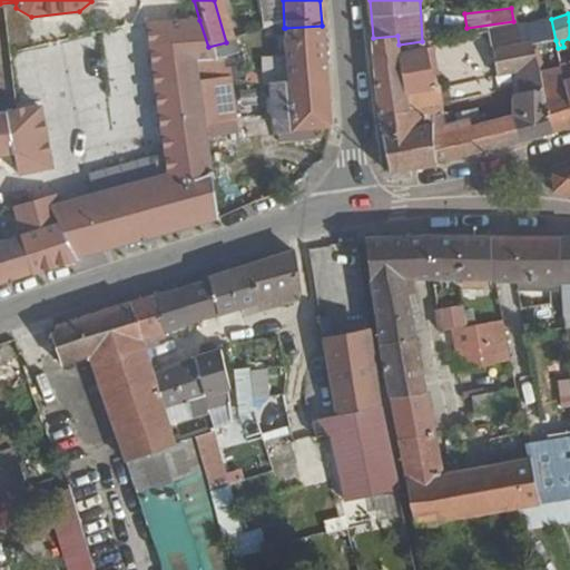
[(518,27),(521,39),(527,38),(530,46),(556,40),(551,19),(550,17),(517,26),(518,27)]
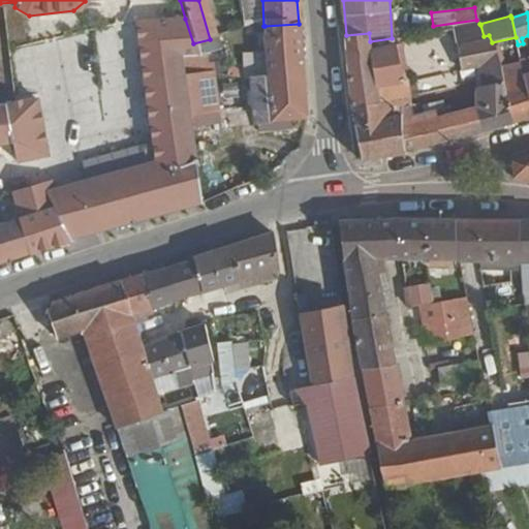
[(143,58),(155,162),(156,168),(193,163),(192,151),(188,127),(188,124),(187,118),(183,79),(180,52),(195,49),(193,43),(185,19),(146,23),(151,56),(143,58)]
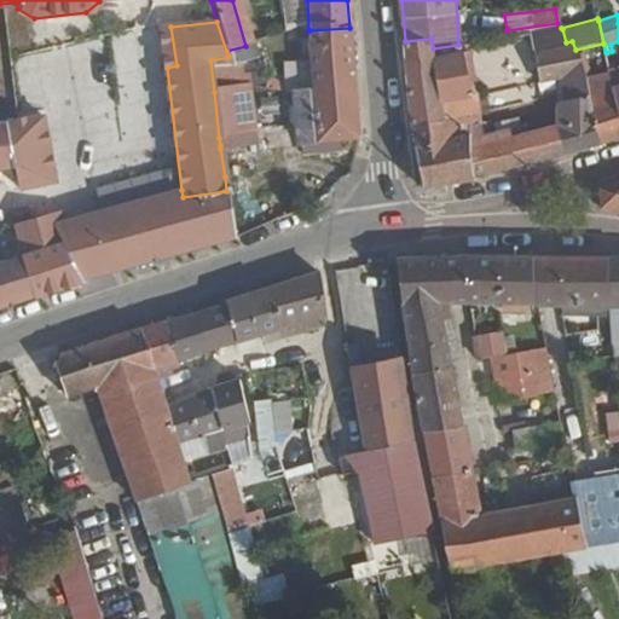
[(308,30),(311,81),(312,94),(294,96),(298,146),(299,158),(337,155),(336,144),(356,142),(350,28),(310,30),(308,30)]
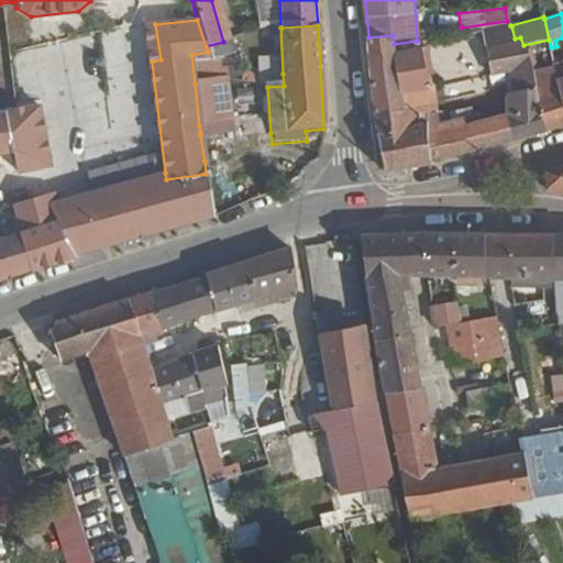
[(368,37),(374,113),(398,111),(396,79),(394,55),(394,44),(393,35),(368,37)]
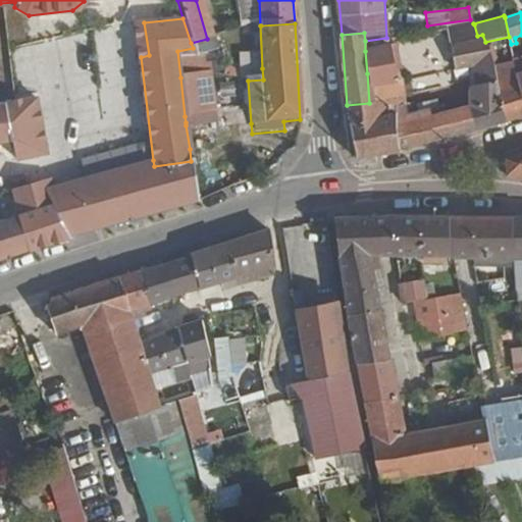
[(469,64),(468,107),(475,131),(507,122),(500,88),(493,60),(485,42),(482,35),(477,36),(483,62),(469,64)]
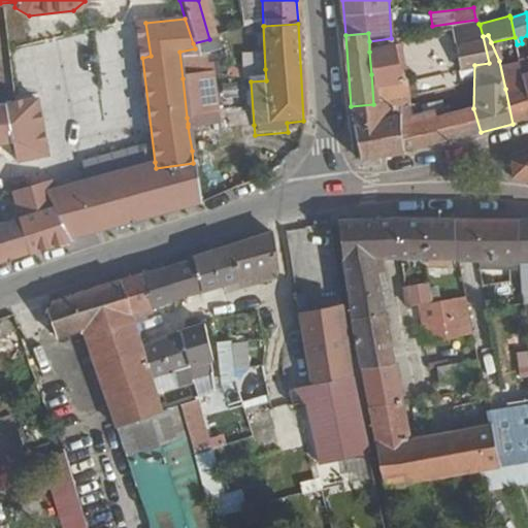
[(432,44),(435,71),(474,65),(489,63),(483,36),(432,44)]
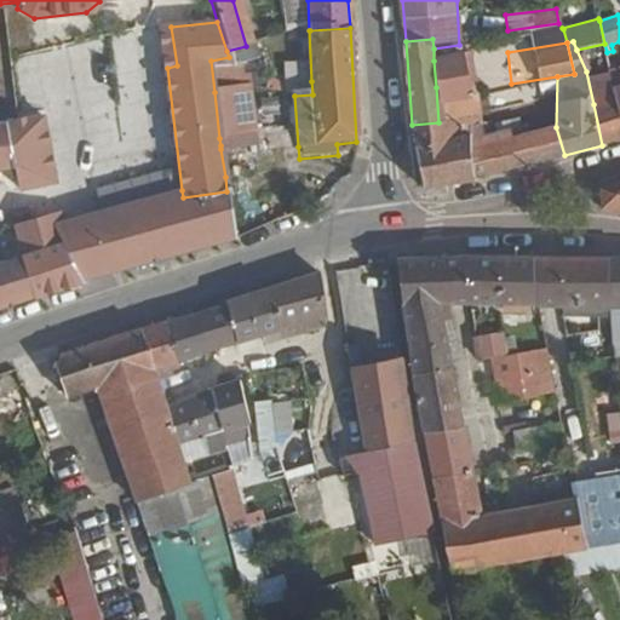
[(577,50),(586,72),(609,64),(607,52),(604,44),(577,50)]
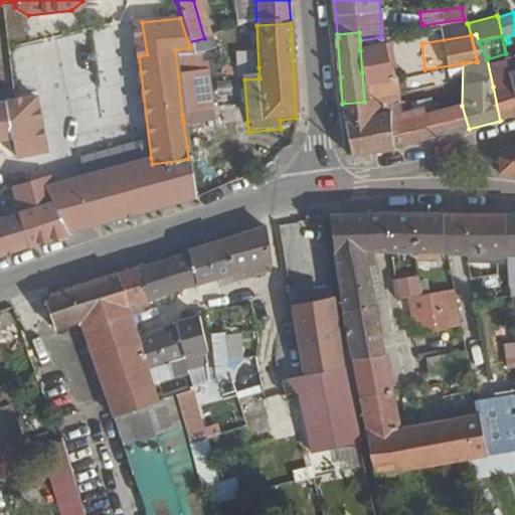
[(360,50),(362,72),(392,68),(389,46),(360,50)]
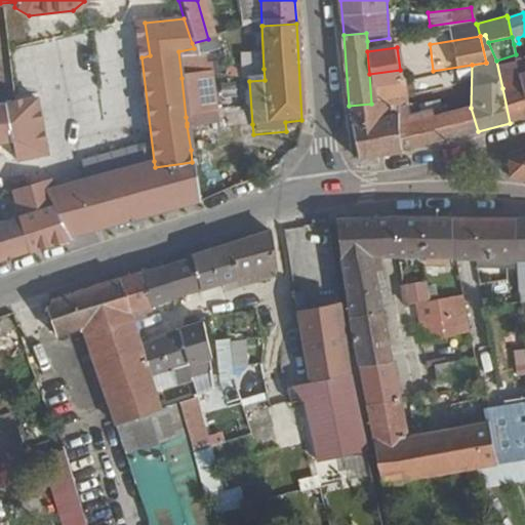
[(248,71),(249,81),(265,80),(264,69),(248,71)]
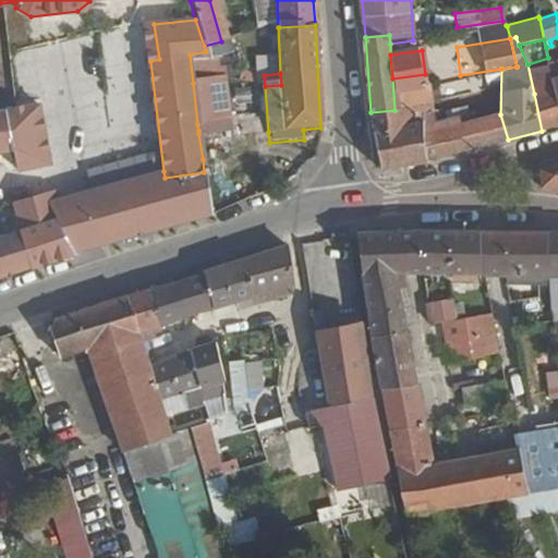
[(193,83),(197,124),(198,131),(198,134),(231,131),(229,113),(225,80),(193,83)]
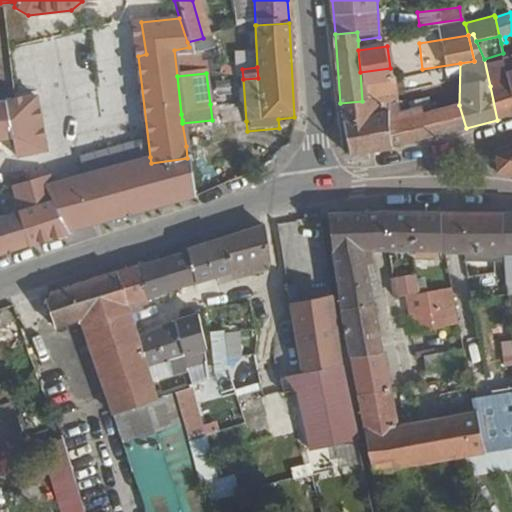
[(490,86),(497,120),(511,114),(511,88),(510,81),(490,86)]
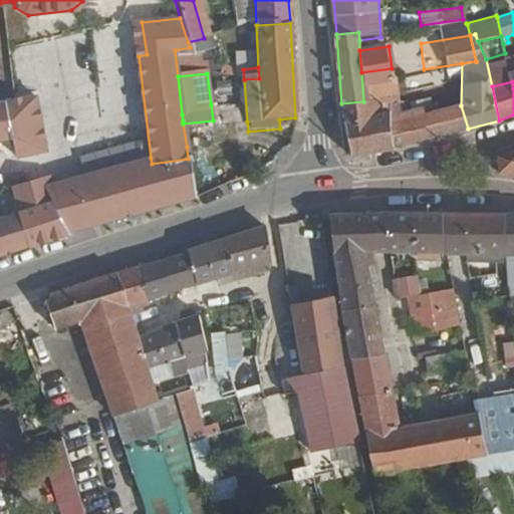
[(345,121),(351,157),(393,151),(393,147),(420,143),(468,129),(461,105),(415,114),(415,111),(389,115),(386,97),(363,101),(341,103),(343,120),(345,121)]
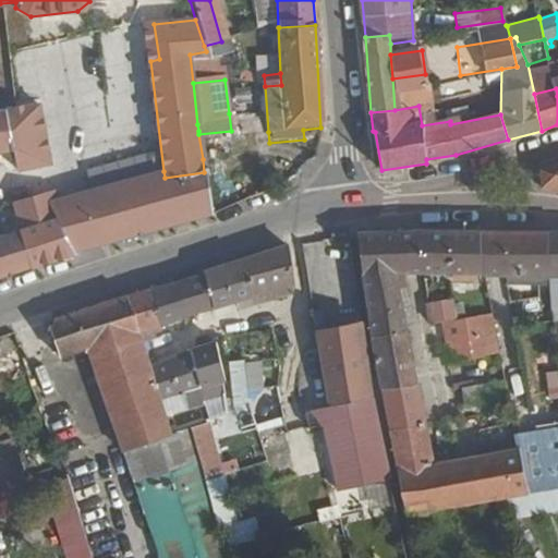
[(0,156),(15,154),(43,148),(33,108),(0,113),(0,156)]
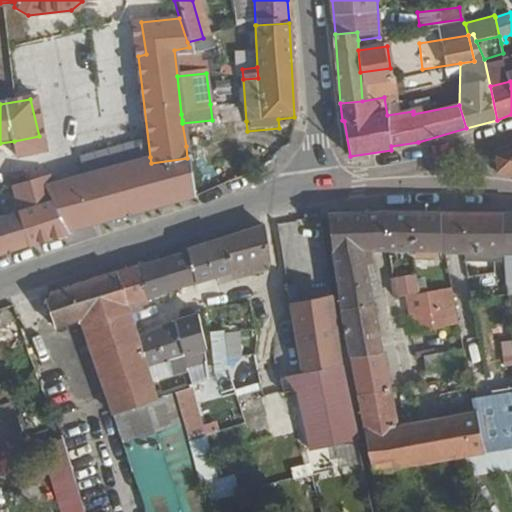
[(18,213),(26,245),(67,233),(52,202),(51,189),(39,136),(14,141),(19,159),(27,157),(30,169),(22,172),(23,187),(12,189),(18,213)]
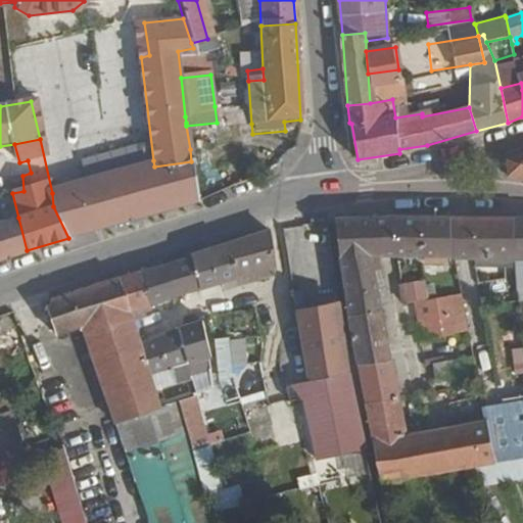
[(522,154),(508,160),(508,178),(522,179),(522,154)]
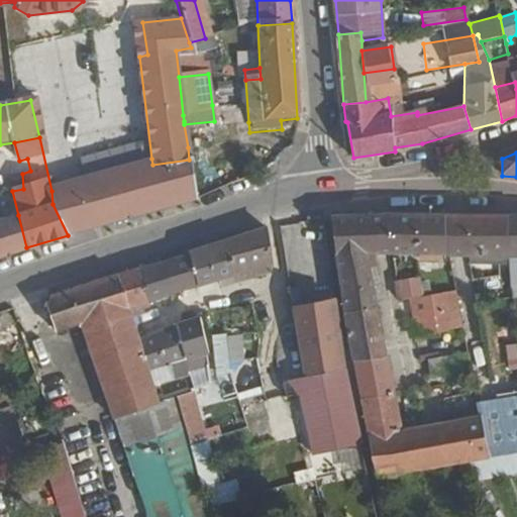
[(100,175),(115,221),(195,200),(189,160),(152,165),(151,159),(100,175)]
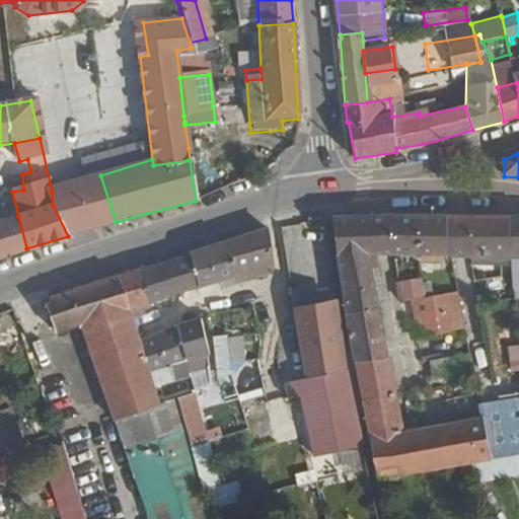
[(78,182),(95,228),(116,222),(100,175),(78,182)]
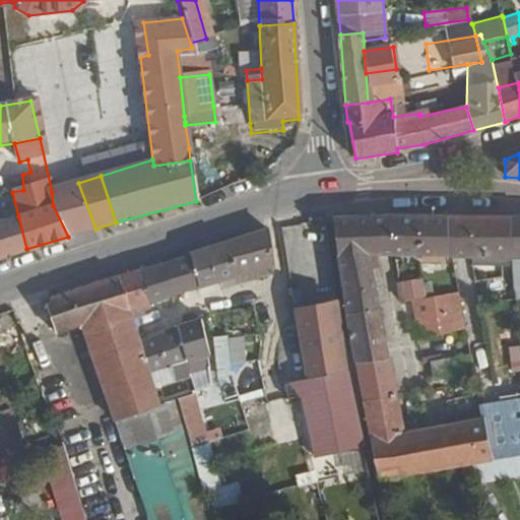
[(53,205),(68,237),(95,229),(78,183),(52,192),(53,205)]
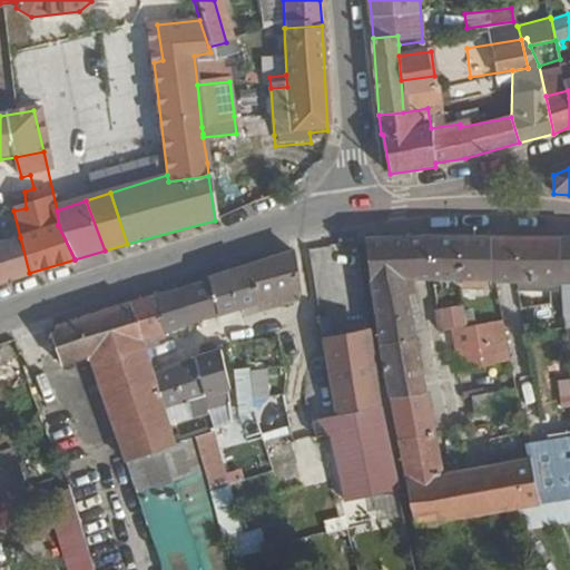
[(371,279),(380,347),(387,382),(391,405),(400,455),(416,527),(523,508),(534,507),(526,461),(436,475),(403,279),(492,279),(489,236),(415,237),(365,243),(371,279)]
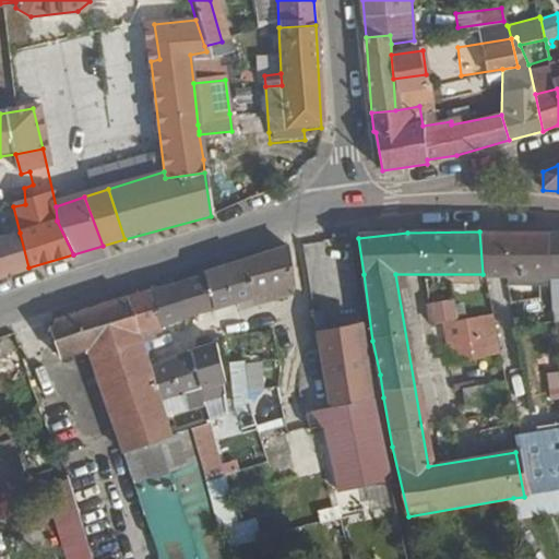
[(479,232),(483,274),(547,275),(545,234),(479,232)]
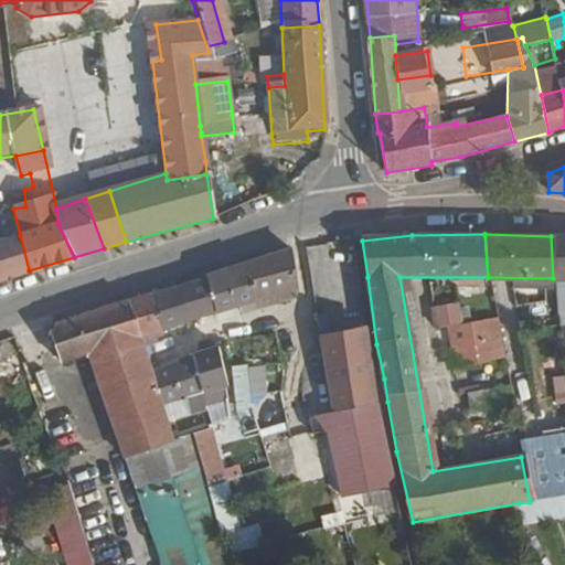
[(0,279),(29,270),(20,235),(0,242),(0,279)]
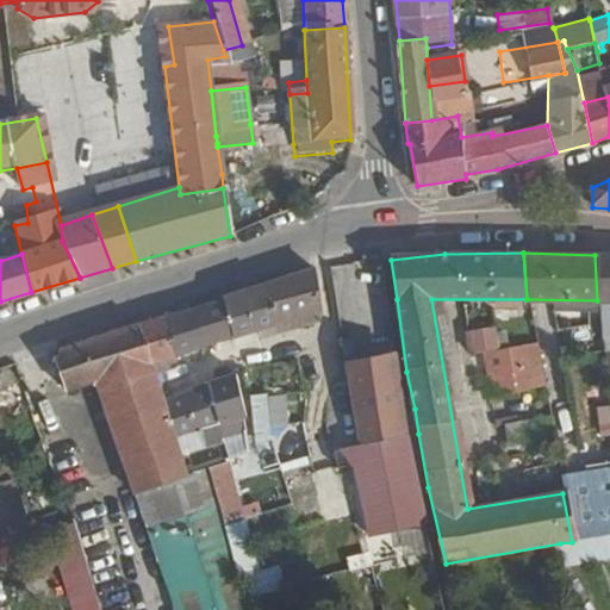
[(609,255),(595,255),(597,300),(609,300),(609,405),(607,406),(609,439),(609,255)]
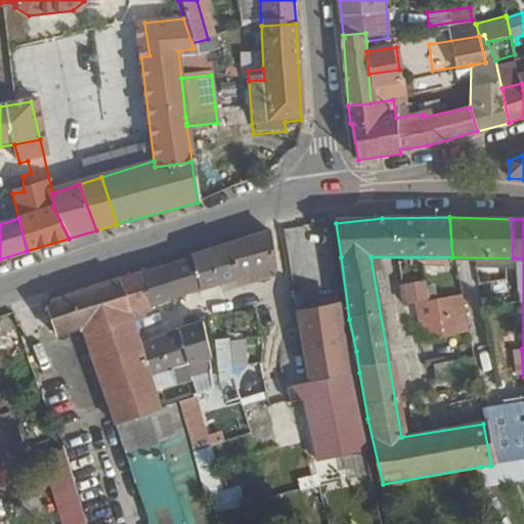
[(282,229),(288,254),(300,252),(296,227),(282,229)]
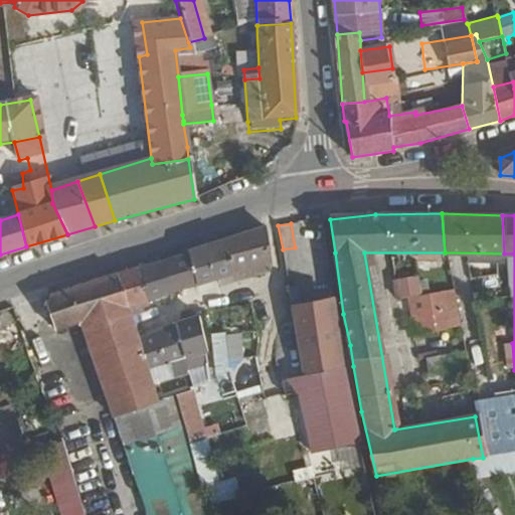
[(223,240),(231,273),(248,268),(249,274),(263,271),(262,265),(270,263),(264,227),(223,240)]
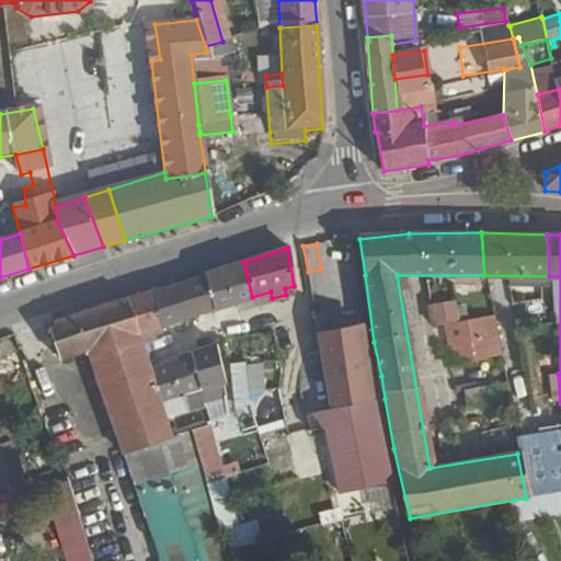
[(225,268),(236,305),(253,299),(252,297),(243,262),(225,268)]
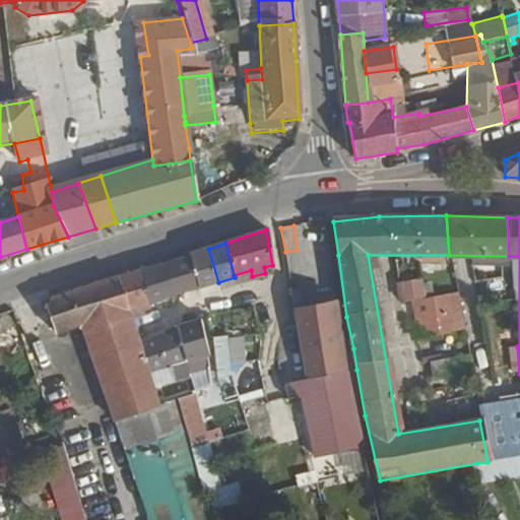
[(190,257),(199,288),(218,282),(208,249),(189,255),(190,257)]
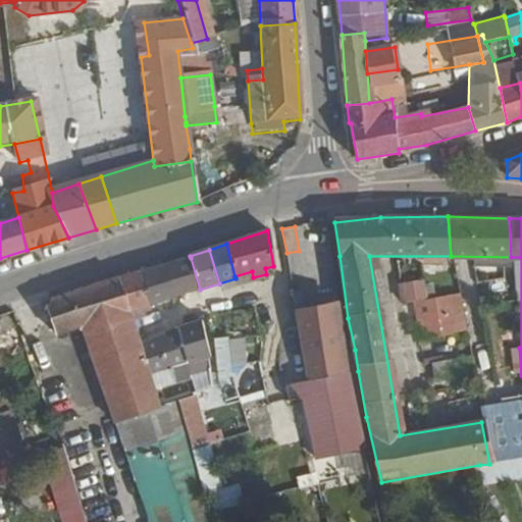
[(165,265),(174,297),(200,290),(191,258),(165,265)]
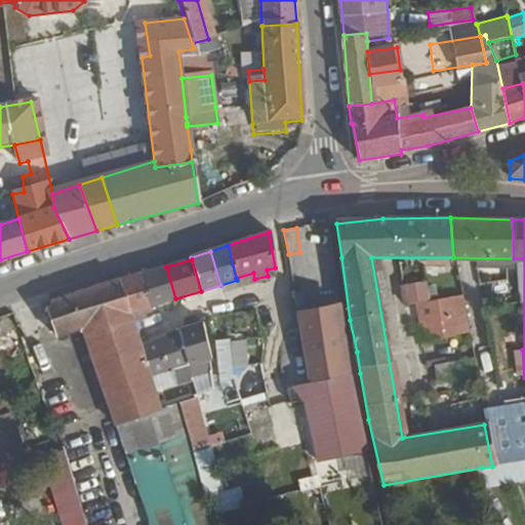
[(138,276),(148,308),(175,298),(166,267),(138,276)]
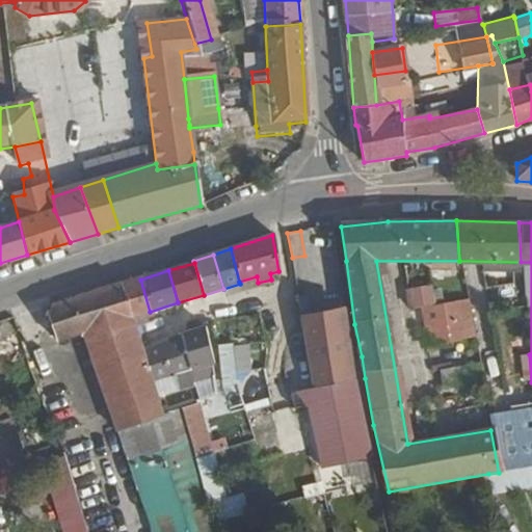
[(242,291),(259,287),(258,283),(257,276),(239,282),(240,284),(242,291)]
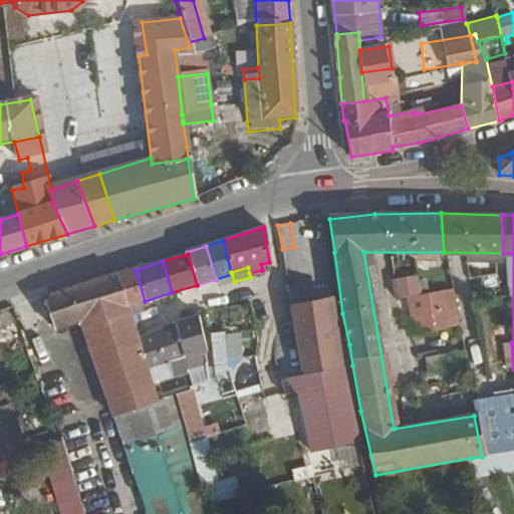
[(116,276),(129,315),(135,313),(133,307),(146,302),(145,301),(136,270),(116,276)]
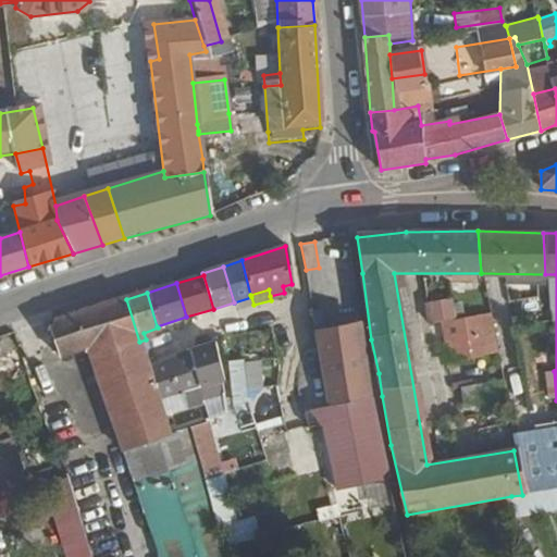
[(53,321),(50,332),(59,358),(89,349),(160,556),(226,556),(202,473),(188,423),(168,430),(159,404),(149,371),(139,342),(126,299),(62,319),(53,321)]
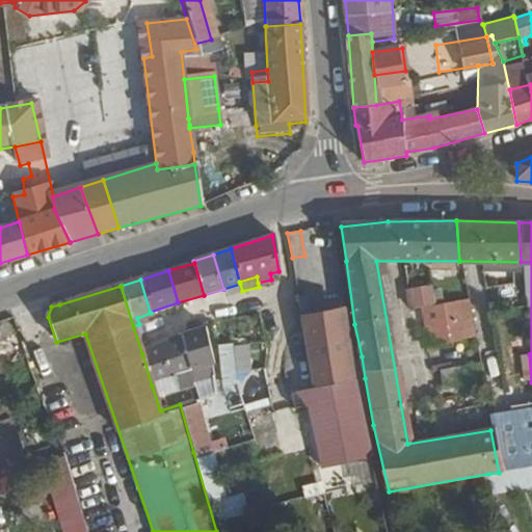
[(428,286),(405,291),(408,311),(432,306),(428,286)]
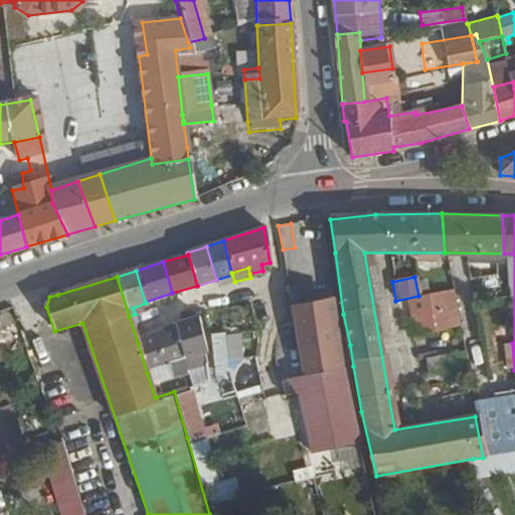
[(452,290),(427,295),(432,314),(455,310),(455,306),(452,290)]
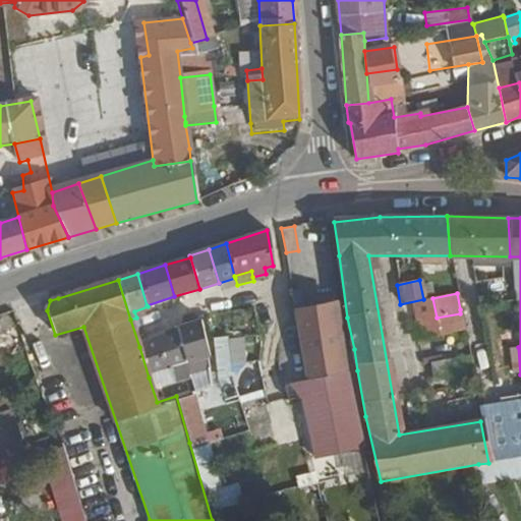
[(413,302),(416,322),(437,317),(432,298),(423,299),(413,302)]
